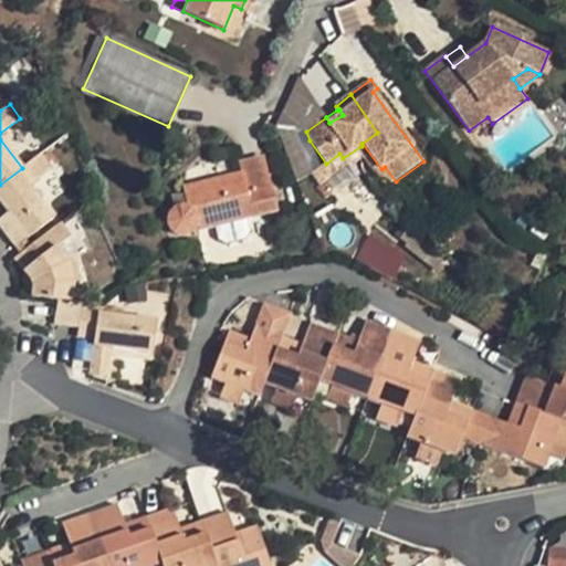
[(363,144),(362,146),(362,155),(363,154),(387,188),(396,181),(385,167),(381,169),(363,144)]
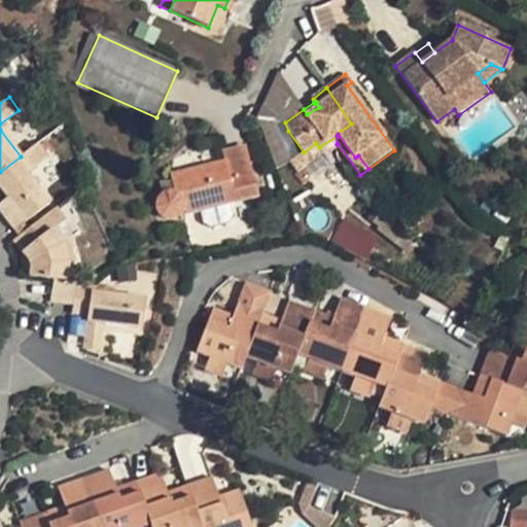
[(316,143),(304,152),(311,163),(337,144),(337,136),(319,147),(316,143)]
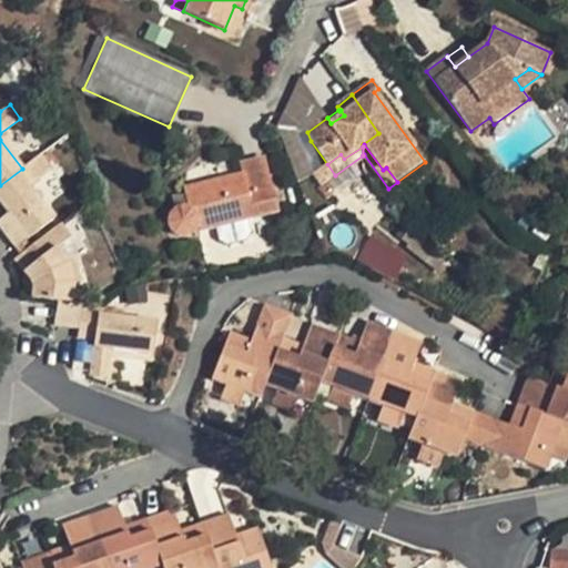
[(0,219),(0,229),(16,249),(53,220),(28,188),(51,170),(40,155),(0,185),(0,203),(7,213),(0,219)]
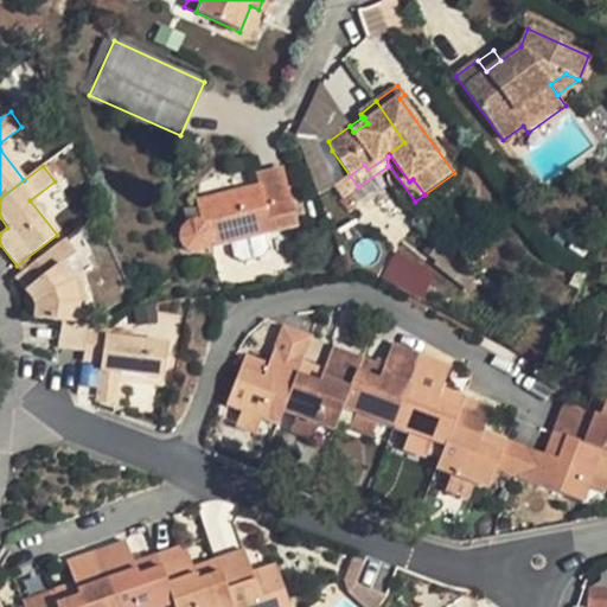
[(263,209),(289,202),(282,172),(257,178),(260,187),(263,209)]
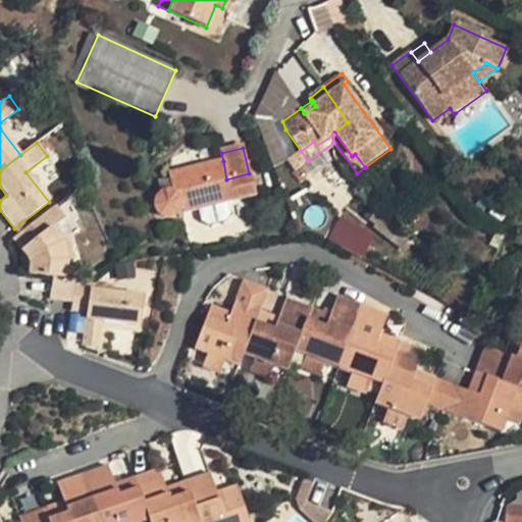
[(223,161),(169,174),(173,191),(170,190),(165,190),(160,192),(156,195),(154,201),(154,207),(157,212),(161,216),(165,217),(170,218),(174,216),(179,212),(181,208),(181,203),(184,211),(198,207),(201,221),(208,225),(225,221),(229,214),(226,201),(254,195),(249,173),(226,179),(223,161)]
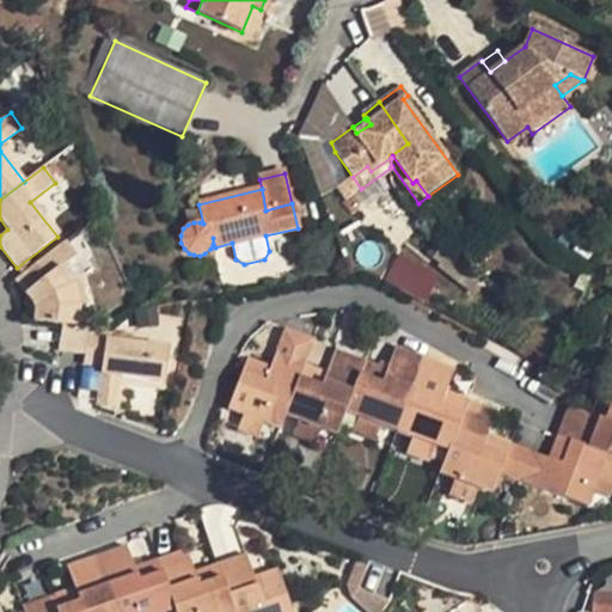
[(65,242),(24,273),(34,287),(24,294),(31,304),(34,310),(32,322),(77,328),(78,307),(72,286),(60,270),(75,256),(65,242)]
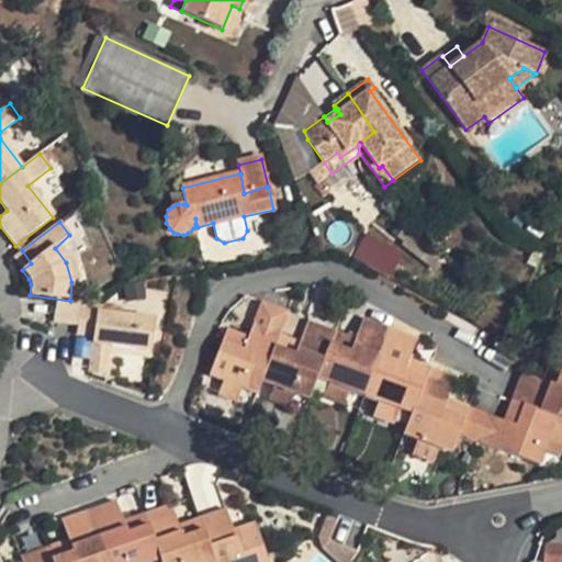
[(352,258),(390,277),(403,251),(364,233),(352,258)]
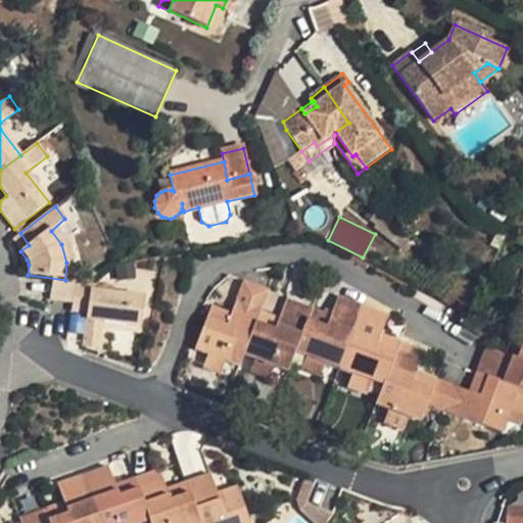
[(20,233),(12,239),(20,251),(29,245),(20,233)]
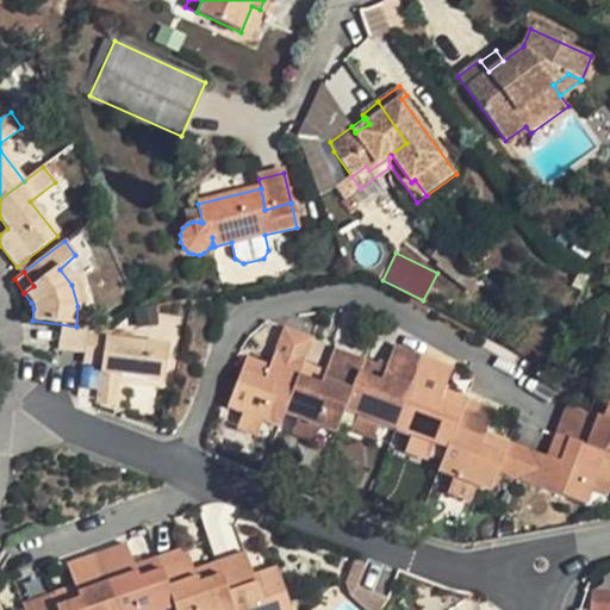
[(154,309),(135,312),(137,327),(156,323),(154,309)]
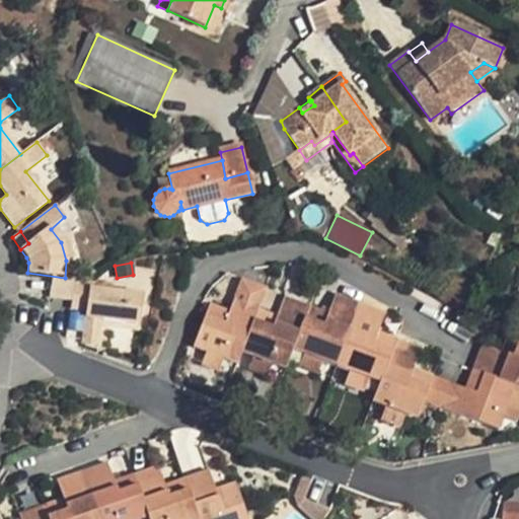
[(52,277),(49,298),(71,301),(74,280),(65,278),(52,277)]
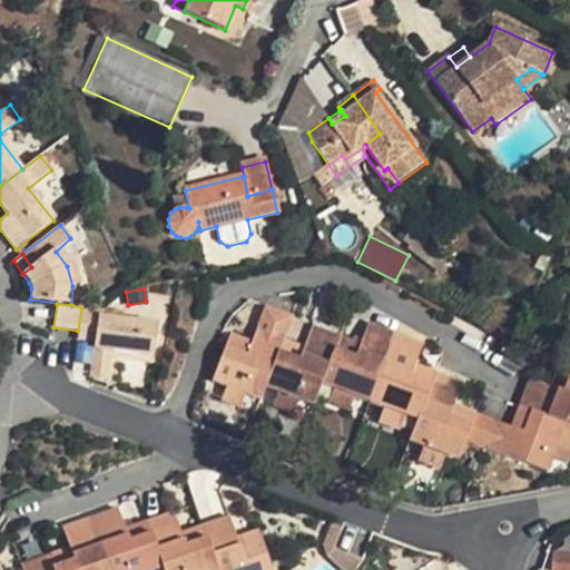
[(231,334),(212,382),(243,394),(261,401),(265,386),(283,340),(292,316),(265,306),(252,343),(231,334)]
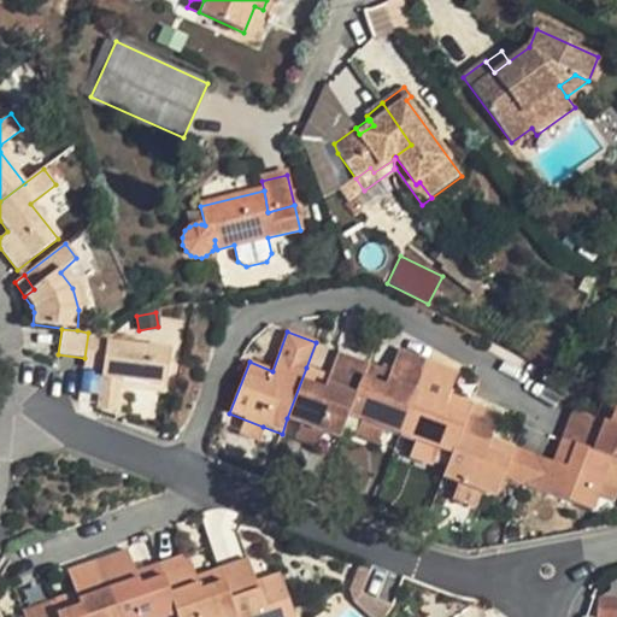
[(88,333),(84,368),(103,369),(98,409),(117,411),(122,380),(165,387),(170,351),(133,346),(134,338),(88,333)]
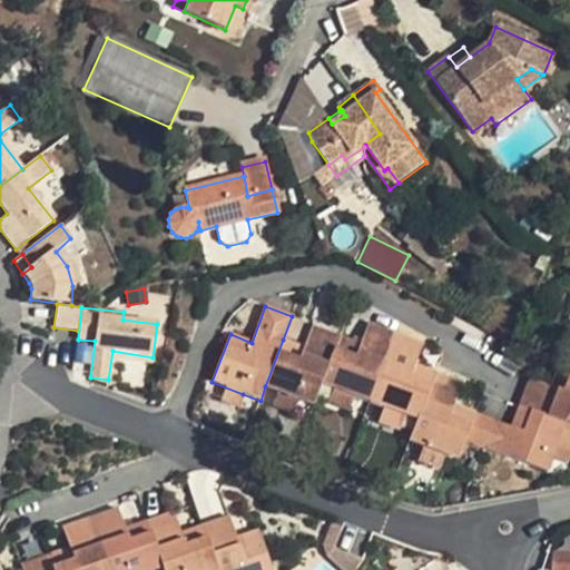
[(354,396),(369,402),(395,334),(369,324),(361,344),(355,357),(350,355),(355,342),(338,336),(321,383),(334,389),(354,396)]
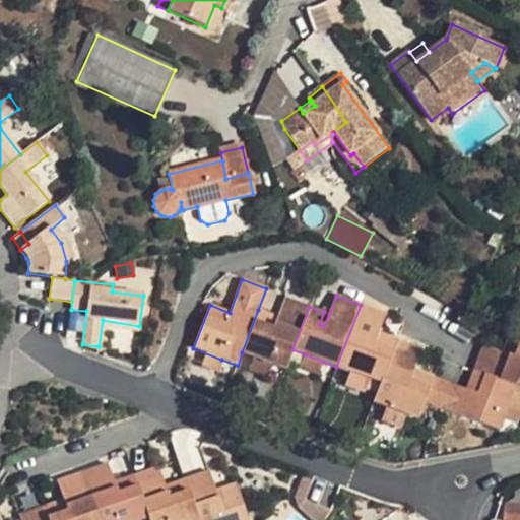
[(309,307),(284,298),(277,317),(272,328),(267,326),(271,315),(258,310),(242,352),(254,358),(272,365),(285,370),(293,349),(309,307)]
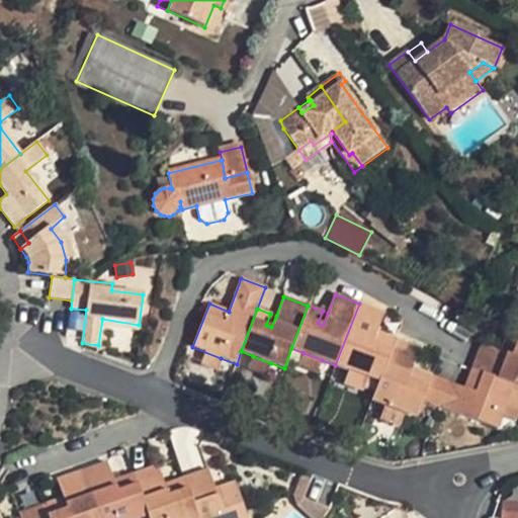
[(384,313),(359,304),(335,365),(349,370),(367,377),(378,381),(396,339),(376,332),(384,313)]
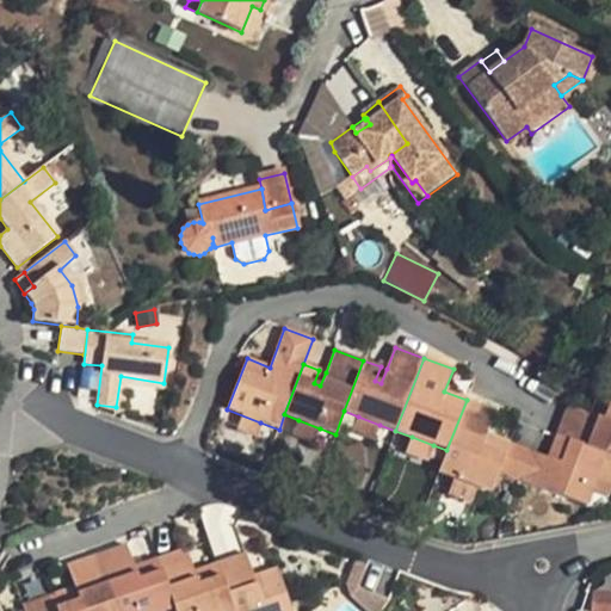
[(381,366),(375,381),(381,383),(387,369),(381,366)]
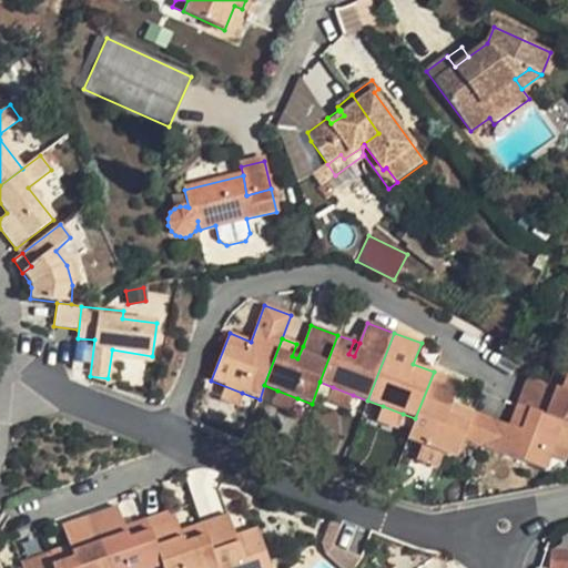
[(297,358),(303,346),(296,344),(292,356),(297,358)]
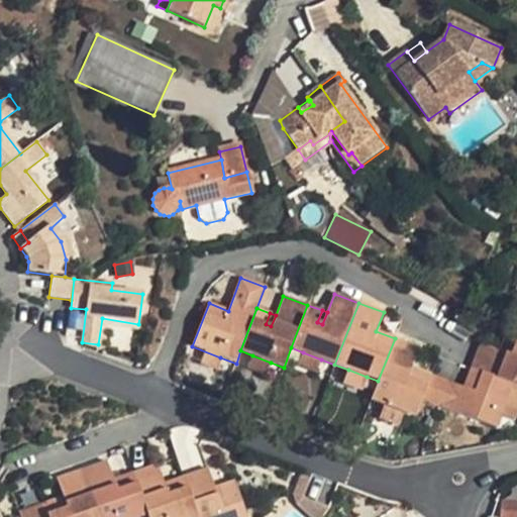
[(516,386),(516,335),(507,332),(499,351),(480,344),(471,369),(513,385),(516,386)]
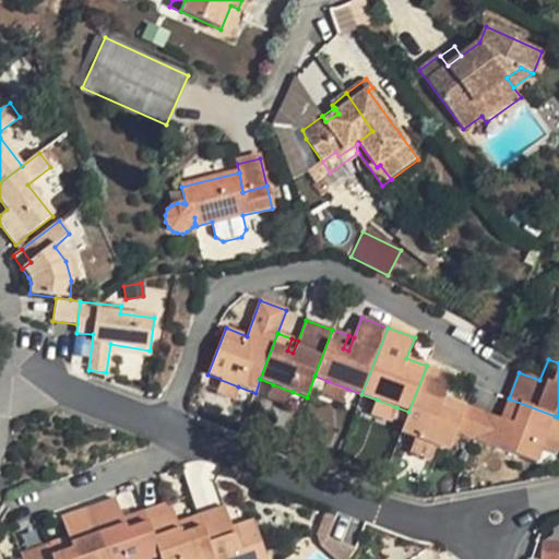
[(408,412),(401,432),(415,438),(436,445),(448,451),(455,432),(466,405),(451,399),(445,412),(440,409),(444,396),(453,377),(427,366),(408,412)]
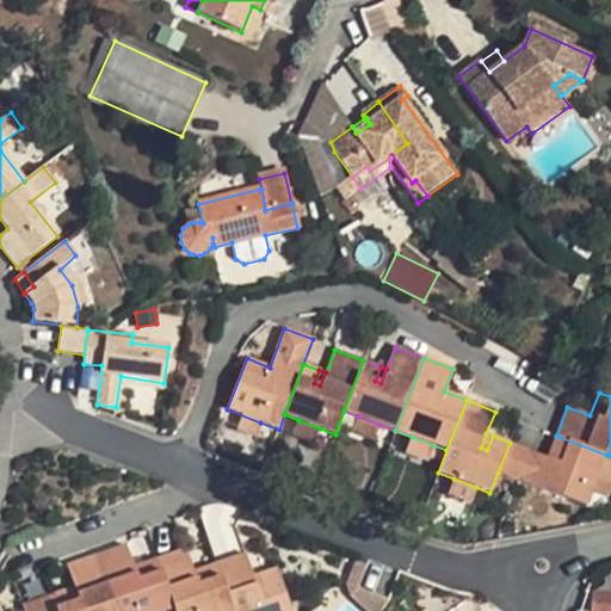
[(260,423),(227,409),(221,424),(254,437),(260,423)]
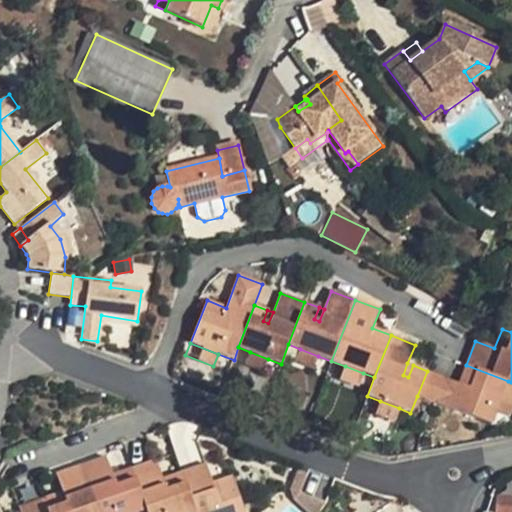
[(300,349),(295,362),(313,369),(318,356),(300,349)]
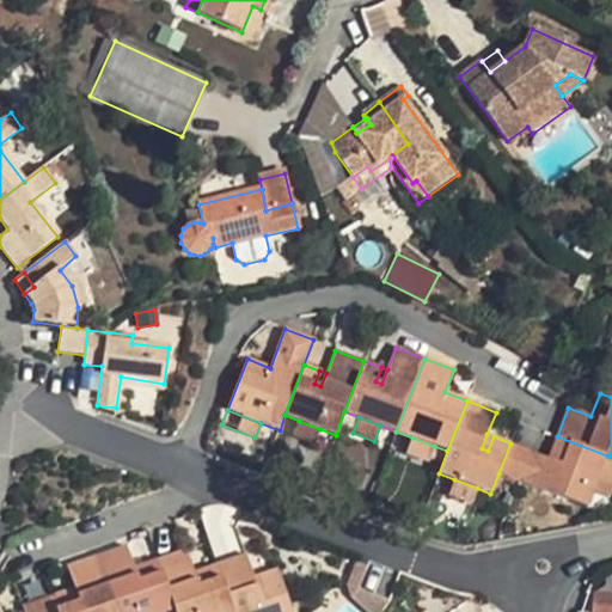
[(299,421),(293,436),(314,445),(320,429),(299,421)]
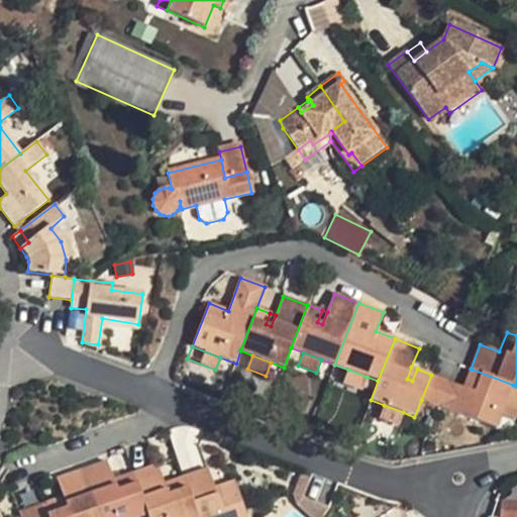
[(412,381),(417,369),(411,367),(407,379),(412,381)]
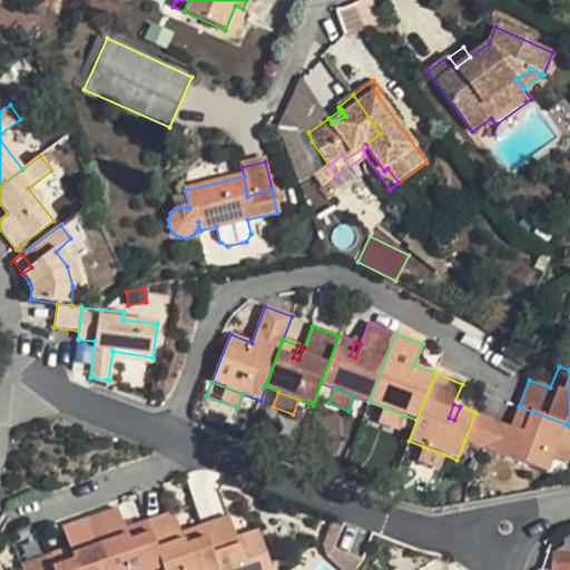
[(464,441),(548,472),(552,459),(566,424),(519,406),(513,421),(524,425),(522,431),(512,428),(475,413),(464,441)]
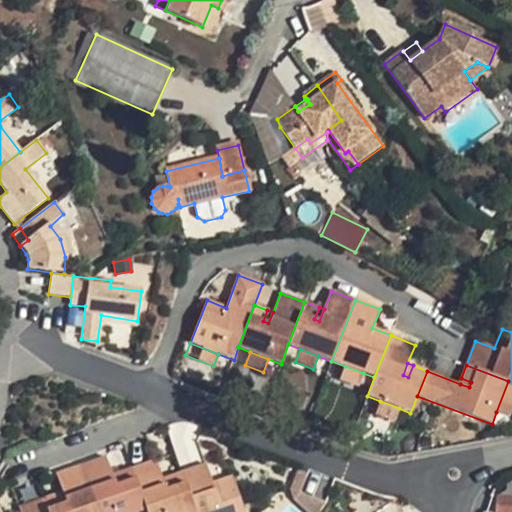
[(339,379),(358,386),(363,373),(345,366),(339,379)]
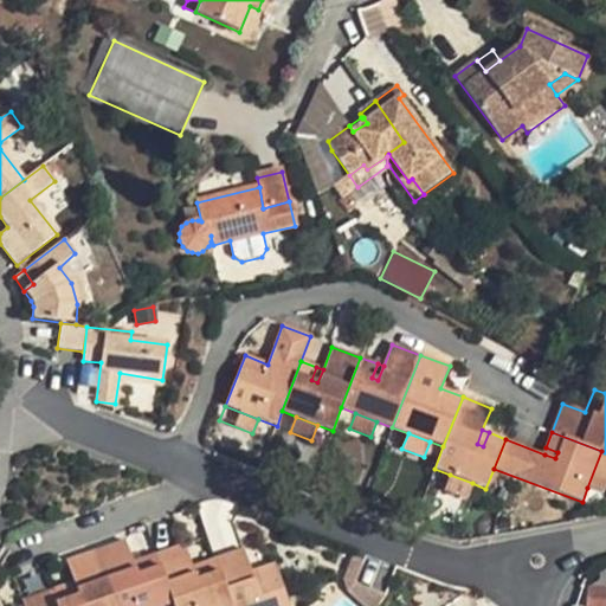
[(546,447),(545,455),(555,458),(558,452),(546,447)]
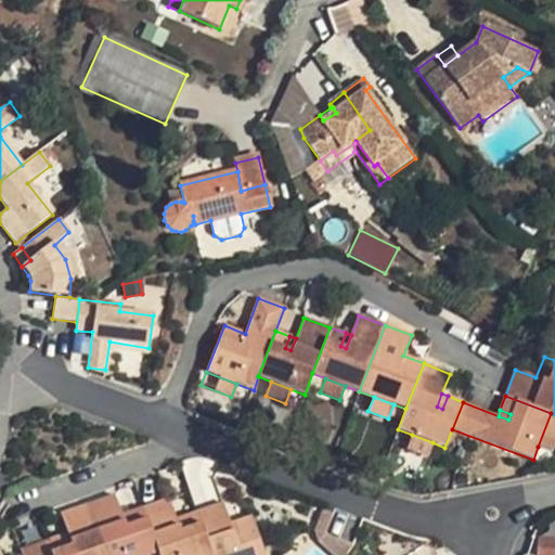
[(554,414),(551,413),(538,447),(552,451),(554,442),(554,414)]
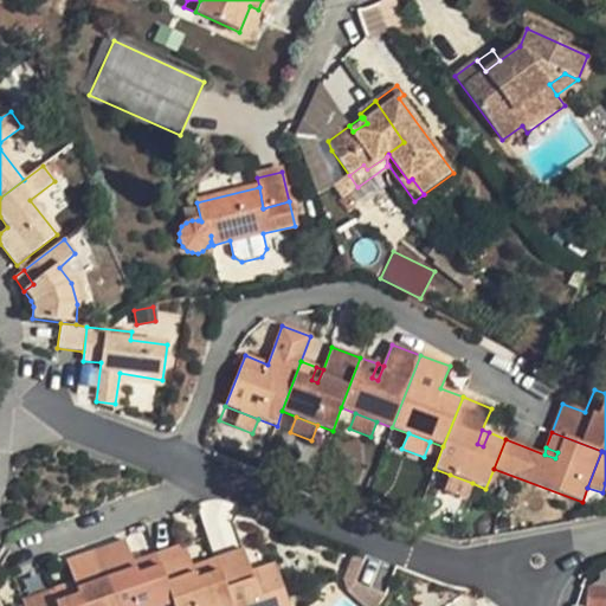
[(450,475),(444,491),(466,498),(472,483),(450,475)]
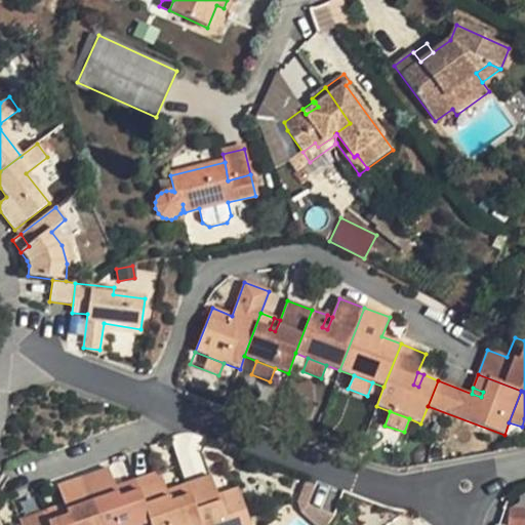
[(144,524),(149,524),(134,479),(120,484),(124,495),(119,497),(115,486),(109,468),(83,476),(99,524),(144,524)]
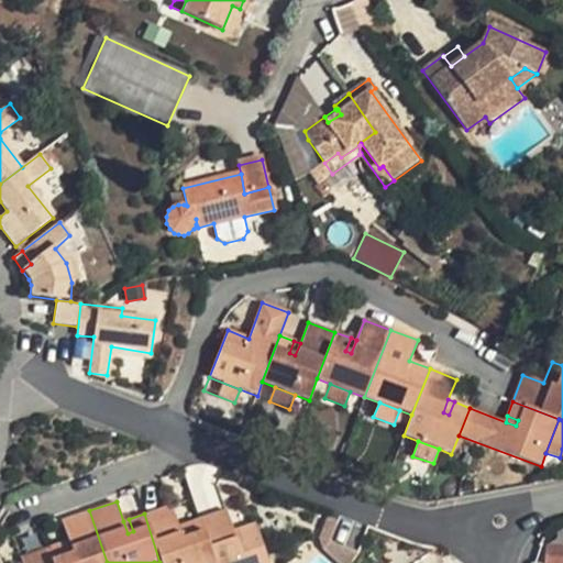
[(213,562),(199,519),(178,527),(170,505),(144,514),(159,562),(213,562)]
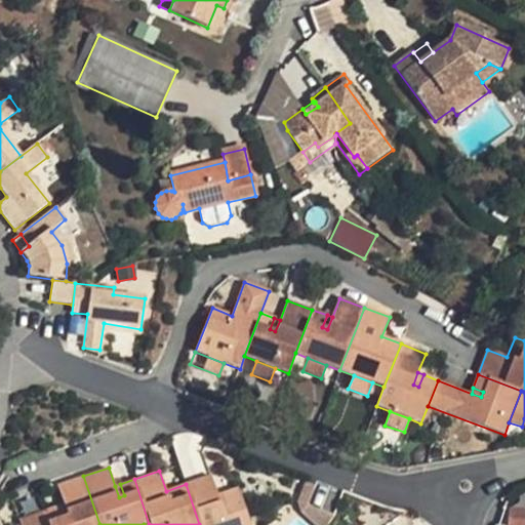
[(99,524),(83,476),(57,485),(64,503),(44,510),(48,524),(99,524)]
